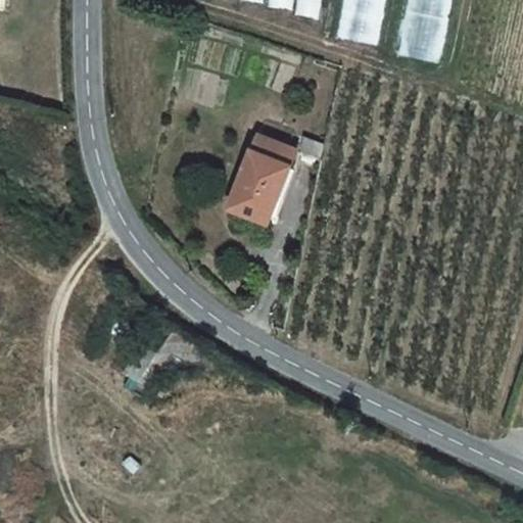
[(268,0),(268,6),(292,11),(294,0),(268,0)]
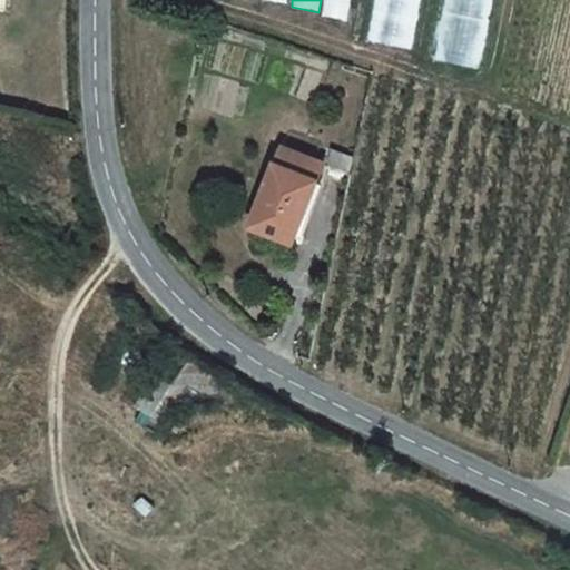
[(324,0),(323,13),(350,18),(353,0),(324,0)]
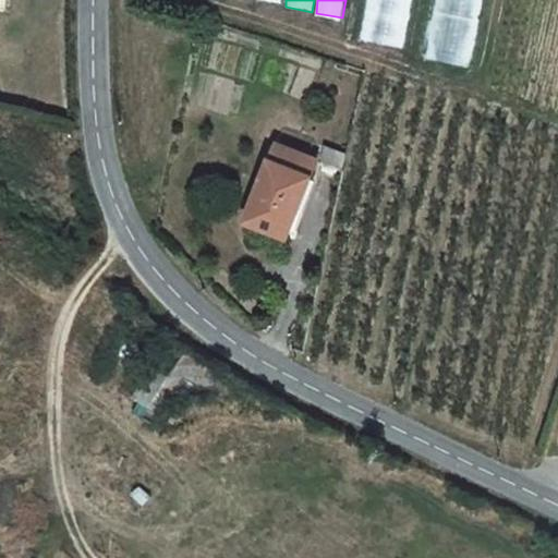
[(409,0),(363,0),(355,38),(401,47),(409,0)]
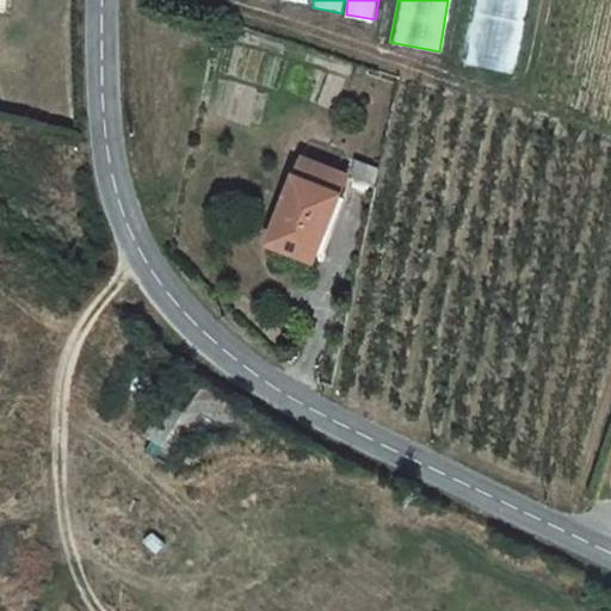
[(526,0),(475,0),(464,66),(514,73),(526,0)]
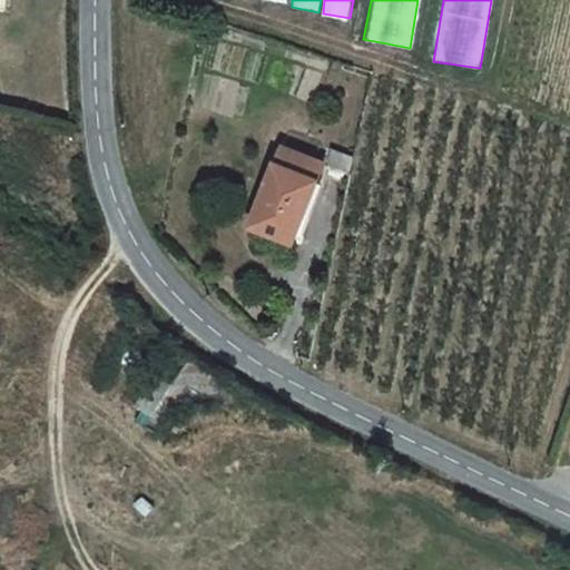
[(317,155),(276,136),(244,214),(286,233),(317,155)]
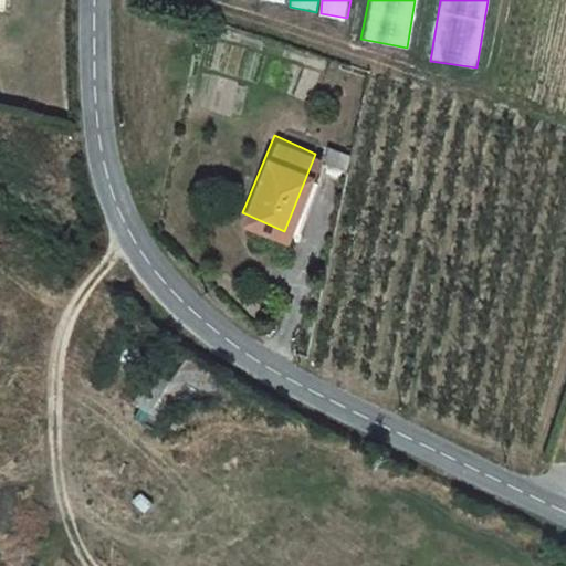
[(344,168),(349,147),(326,137),(324,160),(344,168)]
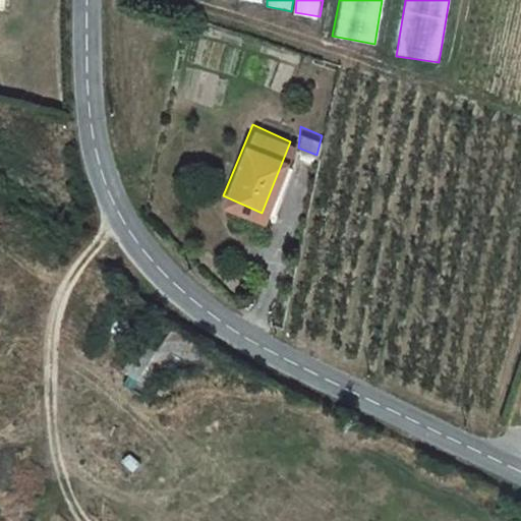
All buildings are outlined.
